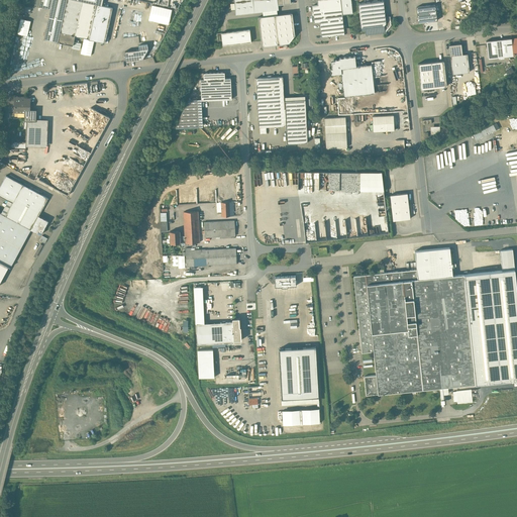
[(40,0),(39,6),(50,9),(44,39),(58,41),(73,45),(74,41),(75,35),(89,38),(89,39),(105,42),(113,8),(102,5),(102,0),(40,0)]
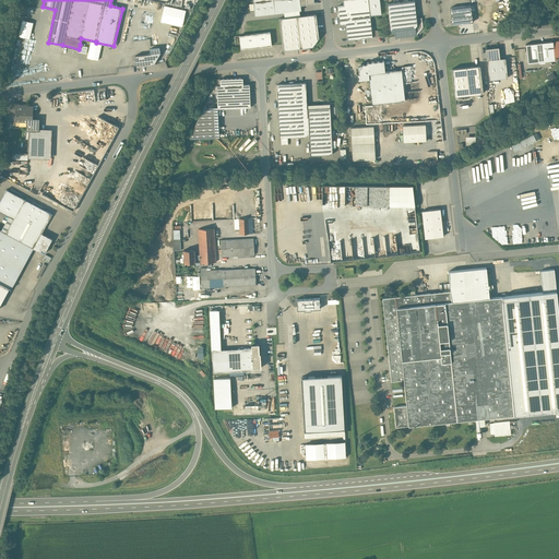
[(299,0),(252,0),(254,15),(301,11),(300,6),(299,0)]
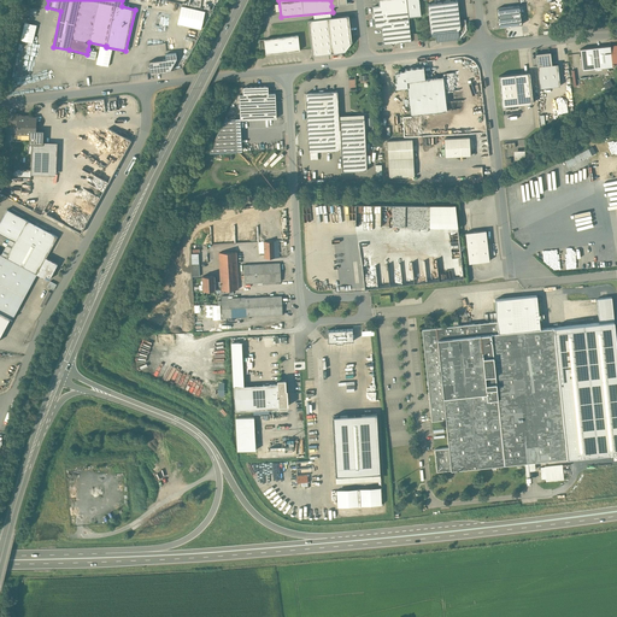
[(406,0),(377,0),(378,6),(372,7),(372,15),(371,17),(374,19),(375,28),(381,27),(383,45),(391,43),(394,46),(395,43),(411,41),(409,17),(406,0)]
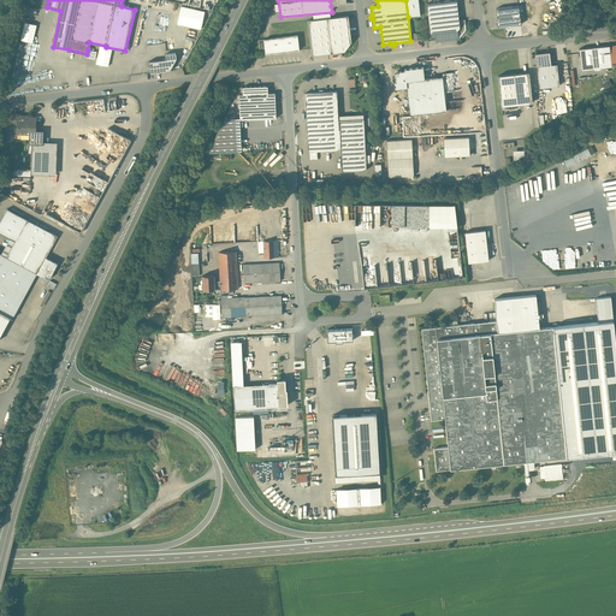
[(418,0),(406,0),(408,17),(420,16),(418,0)]
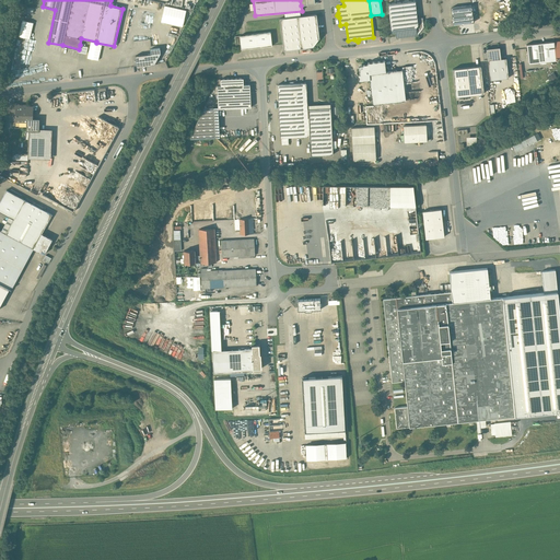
[(415,0),(387,3),(391,31),(396,30),(416,27),(418,25),(417,19),(415,0)]
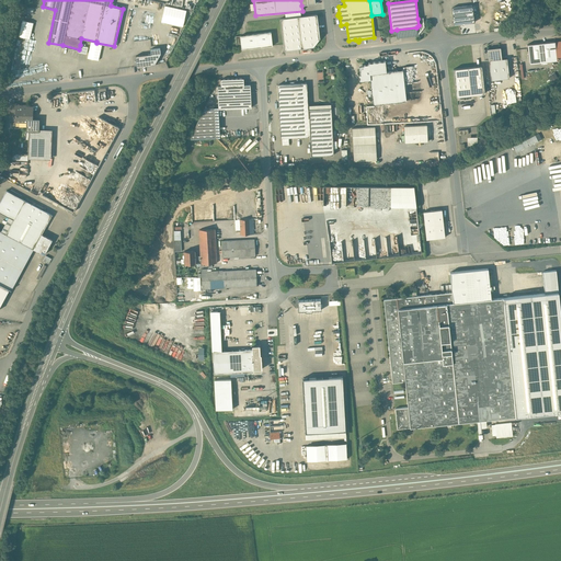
[(186,11),(165,6),(161,22),(183,26),(186,11)]
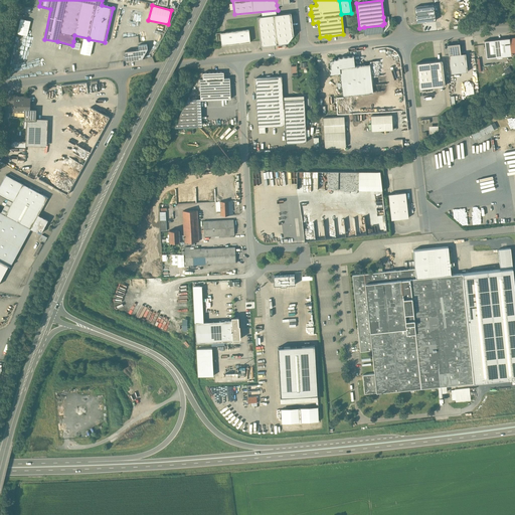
[(434,5),(414,7),(416,19),(415,20),(416,21),(416,23),(423,22),(425,23),(425,21),(436,20),(434,5)]
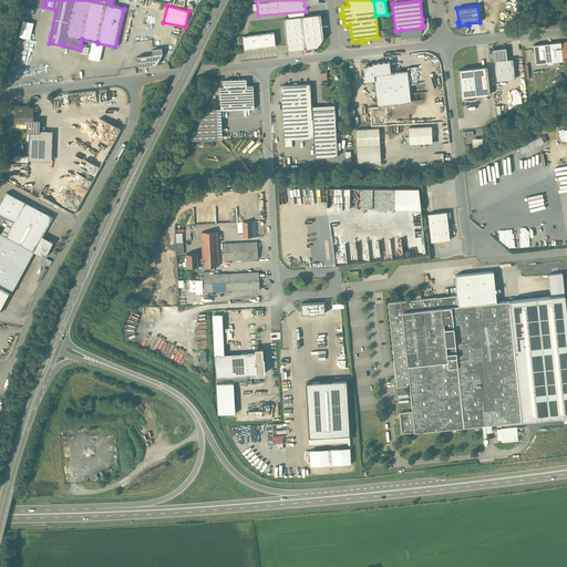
[(320,14),(282,19),(287,51),(317,48),(323,39),(320,14)]
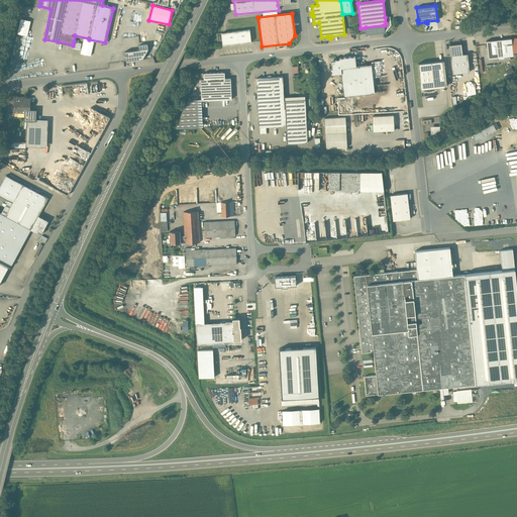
[(384,25),(366,27),(367,33),(386,31),(391,25),(390,16),(385,17),(386,23),(384,25)]
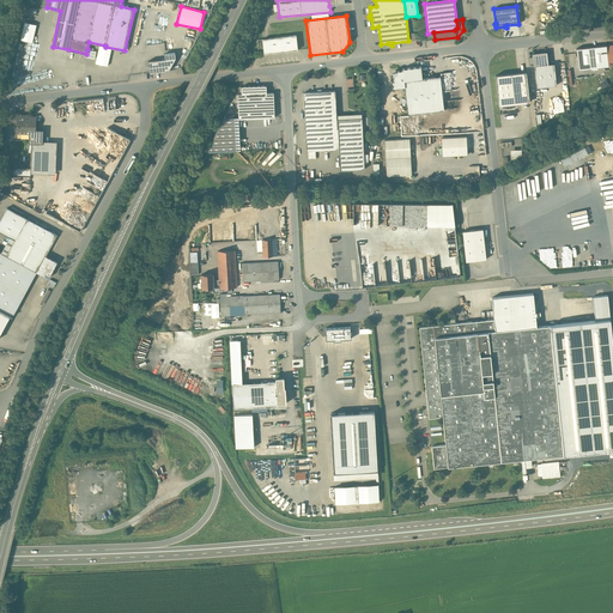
[(36,25),(25,23),(20,40),(32,43),(36,25)]
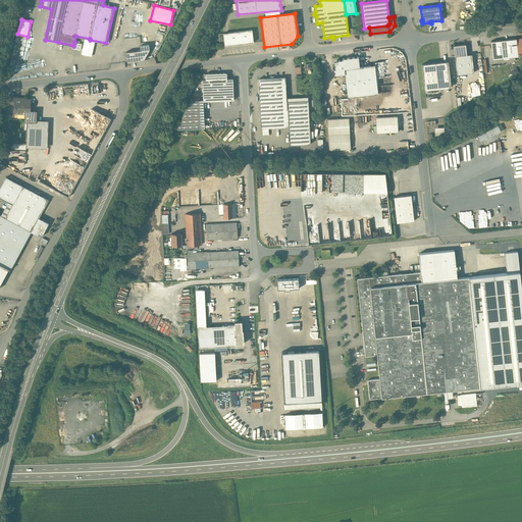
[(252,30),(223,34),(224,45),(224,46),(233,45),(235,46),(235,45),(245,44),(246,44),(247,44),(254,43),(252,30)]
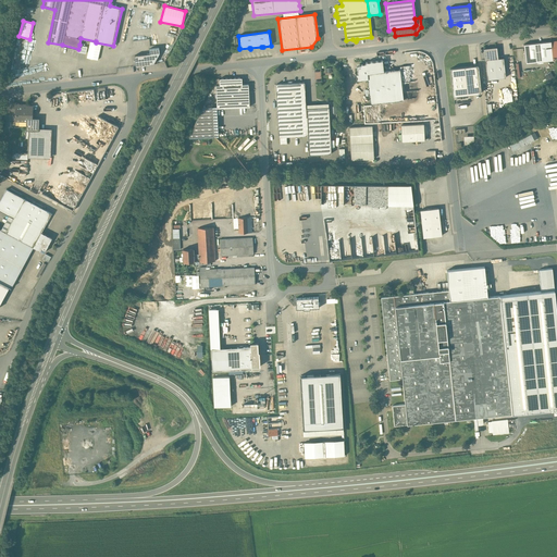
[(90,41),(87,58),(98,60),(101,44),(90,41)]
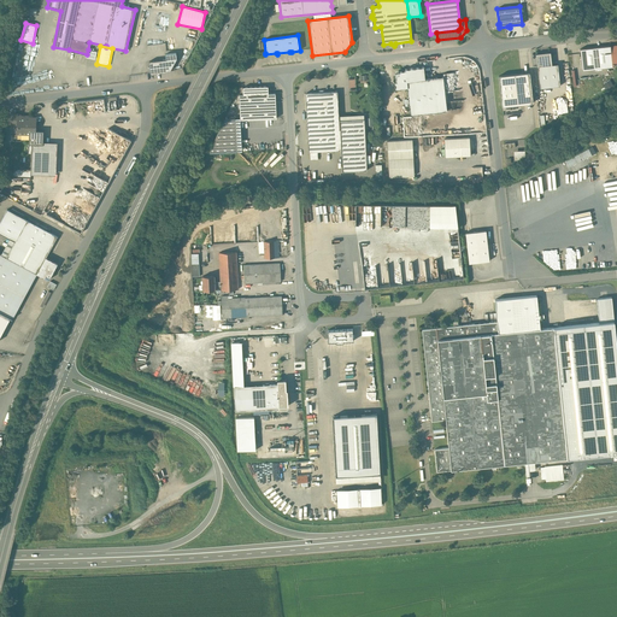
[(613,68),(612,63),(611,47),(611,46),(580,50),(582,70),(613,68)]
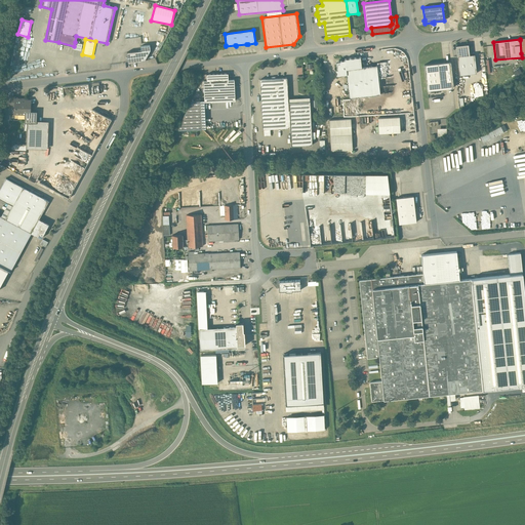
[(467,47),(456,48),(459,75),(476,73),(474,54),(468,55),(467,47)]
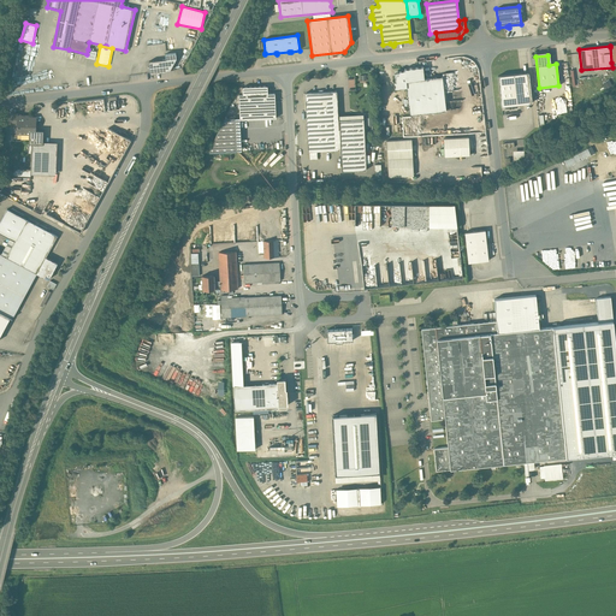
[(177,59),(149,61),(149,64),(147,66),(149,67),(150,73),(170,71),(177,59)]
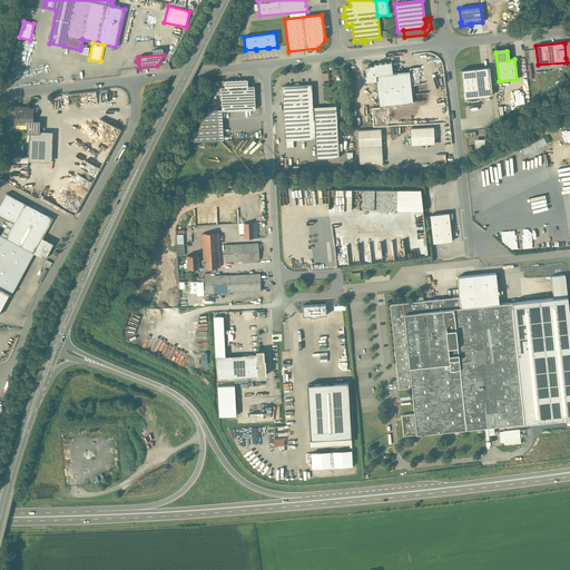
[(391,61),(374,64),(374,66),(370,66),(370,67),(369,67),(366,69),(366,70),(365,71),(366,76),(364,76),(365,82),(376,81),(379,106),(413,102),(409,71),(393,74),(391,61)]
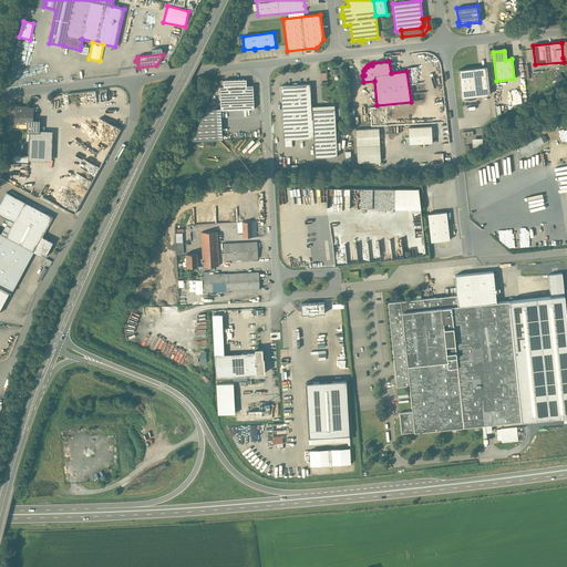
[(462,98),(490,93),(486,66),(459,70),(462,98)]
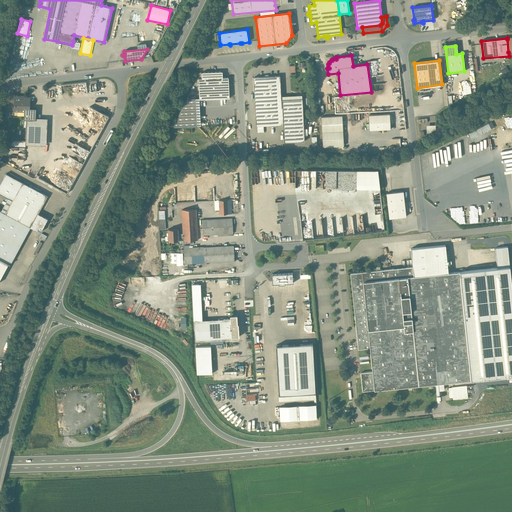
[(280,76),(253,77),(256,126),(276,125),(274,83),(280,83),(280,76)]
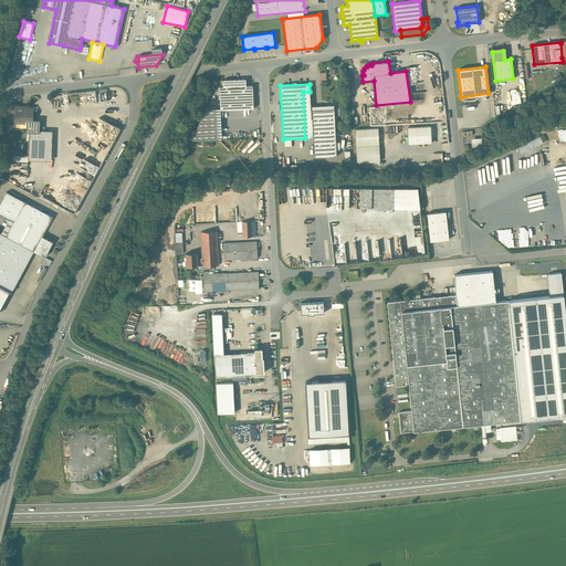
[(223,87),(220,87),(221,109),(253,108),(252,86),(247,86),(223,87)]
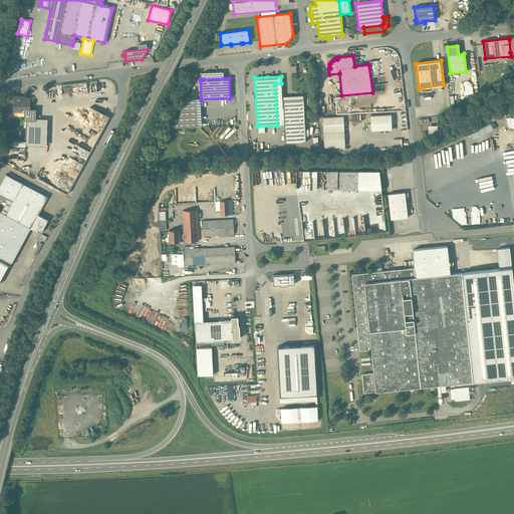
[(15,103),(15,95),(15,94),(7,94),(7,103),(15,103)]
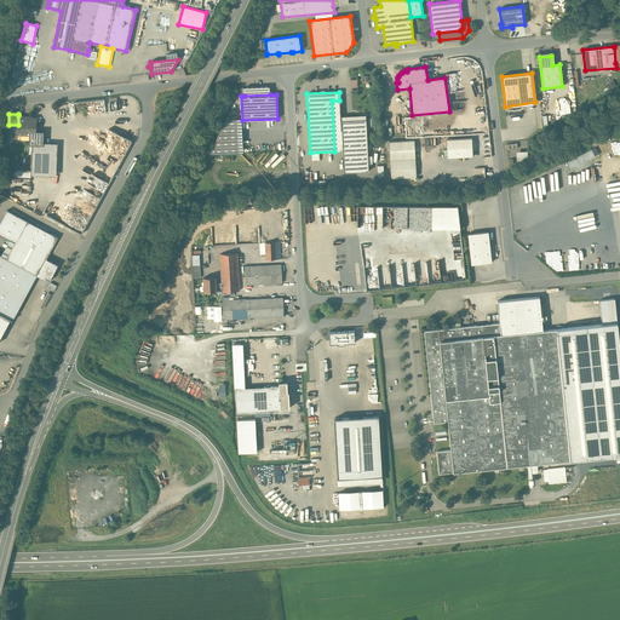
[(17,141),(29,142),(29,144),(32,144),(44,145),(44,143),(44,131),(35,131),(36,118),(29,116),(18,115),(18,125),(17,141)]
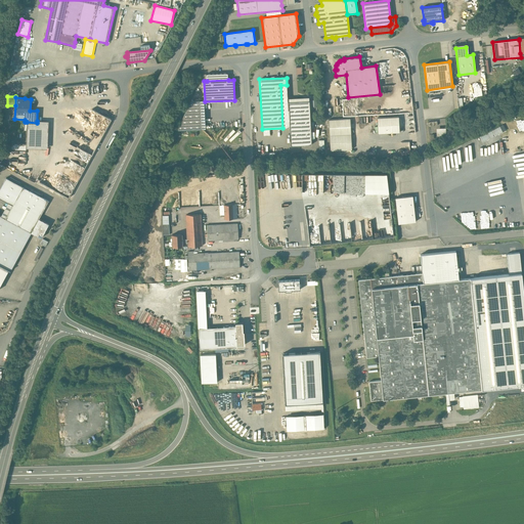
[(310,97),(289,98),(291,146),(312,145),(310,97)]
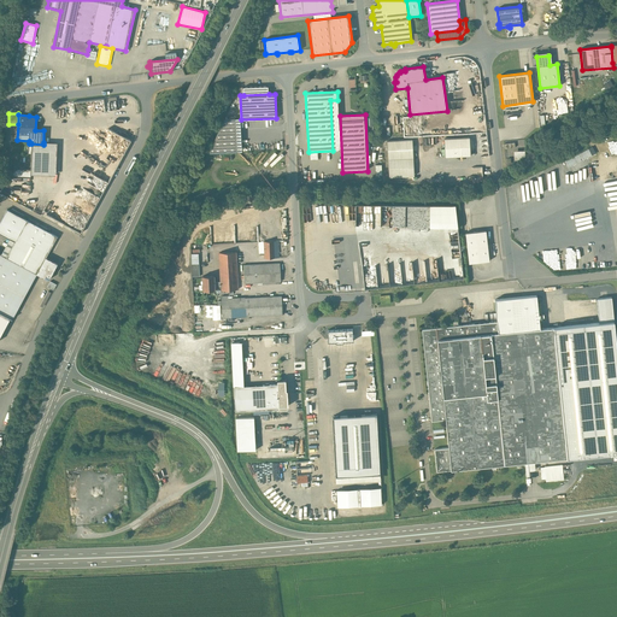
[(240,118),(224,119),(207,153),(242,152),(240,118)]
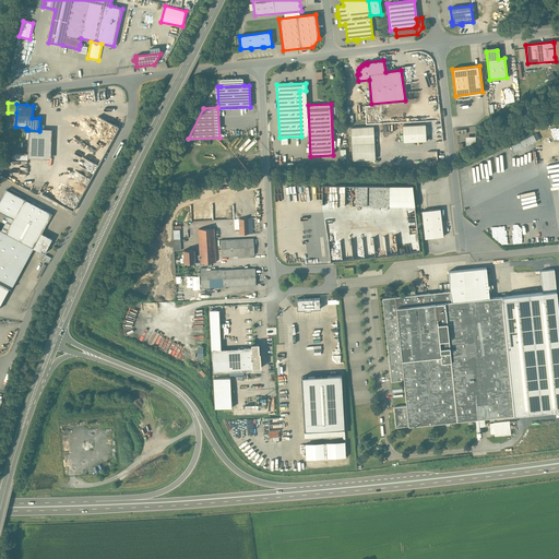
[(104,119),(105,145),(108,146),(119,127),(104,119)]
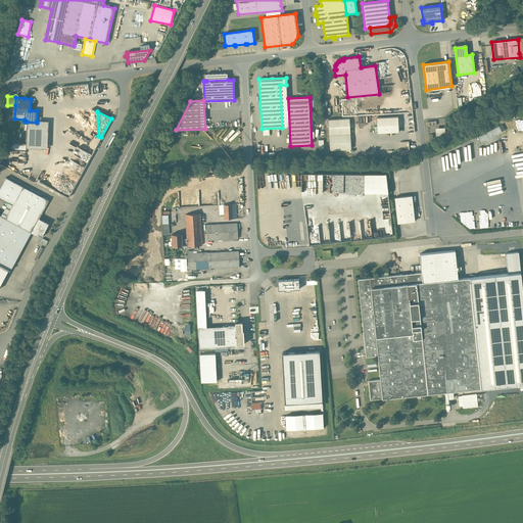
[(398,114),(377,116),(378,132),(398,131),(398,114)]
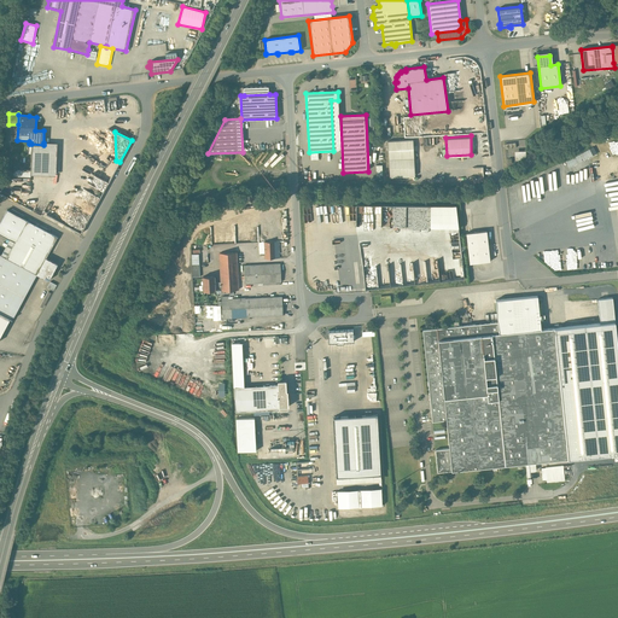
[(413,139),(389,140),(390,176),(415,175),(413,139)]
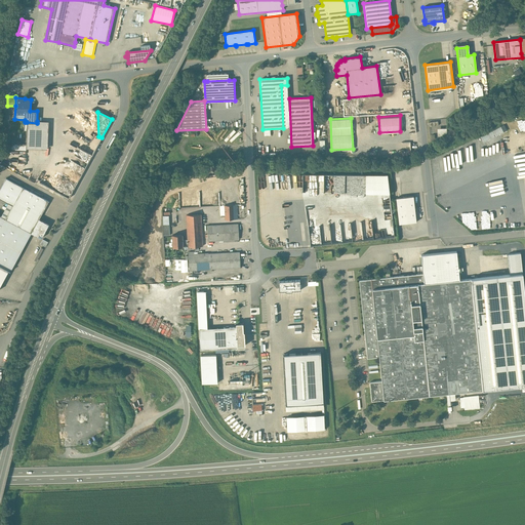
[(26,144),(26,148),(46,149),(48,121),(37,121),(37,123),(27,122),(26,144)]
